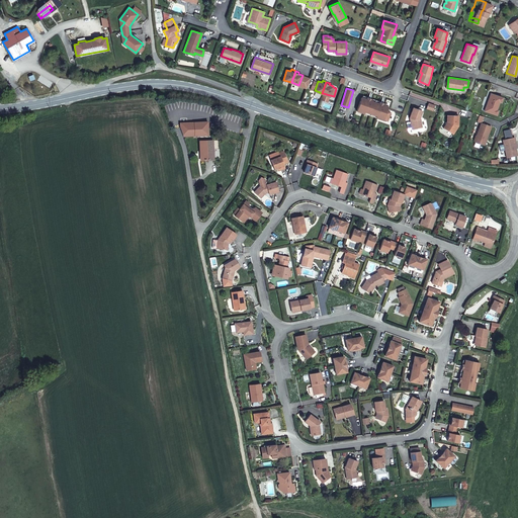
[(491,93),(485,110),(497,114),(499,109),(497,109),(500,101),(501,101),(503,97),(491,93)]
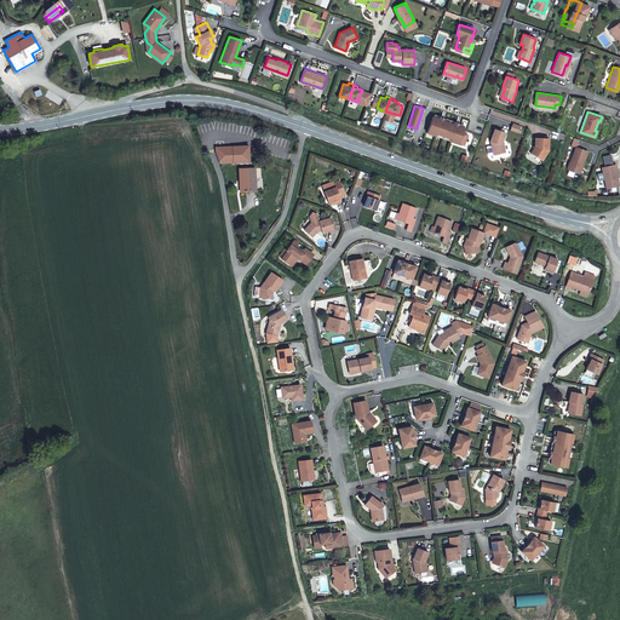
[(426,132),(440,136),(446,118),(438,115),(437,116),(432,115),(426,132)]
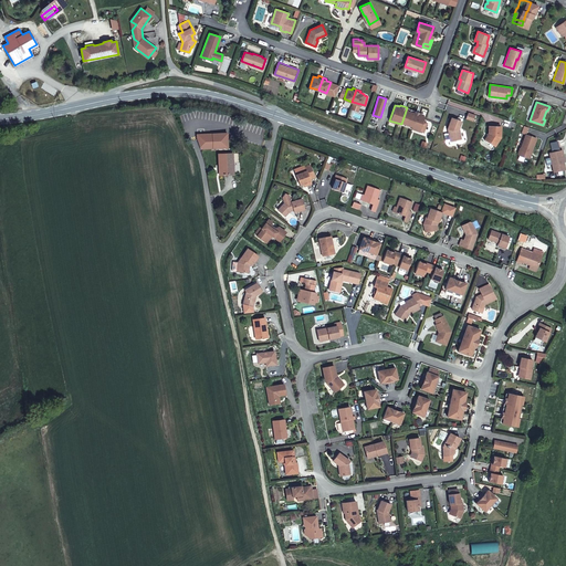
[(407,107),(401,124),(419,130),(419,129),(422,119),(425,115),(419,114),(420,112),(407,107)]
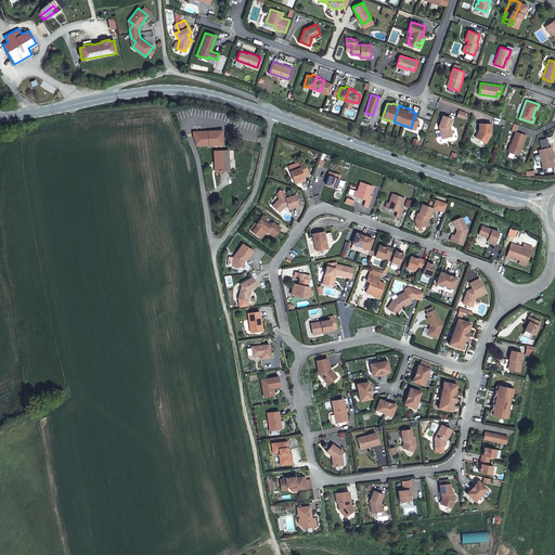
[(443,115),(440,126),(441,127),(440,129),(440,137),(451,137),(451,127),(450,127),(453,119),(443,115)]
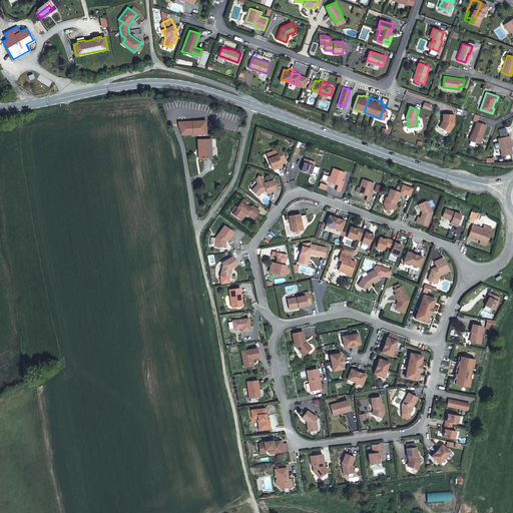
[(451,125),(453,126),(454,124),(454,113),(443,113),(443,120),(440,126),(447,130),(451,125)]
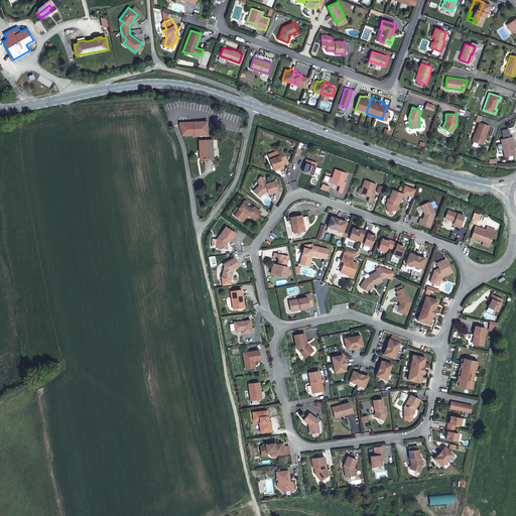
[(473,138),(474,140),(479,142),(480,142),(483,143),(484,139),(483,138),(484,136),(485,137),(489,125),(480,121),(476,133),(475,134),(473,138)]
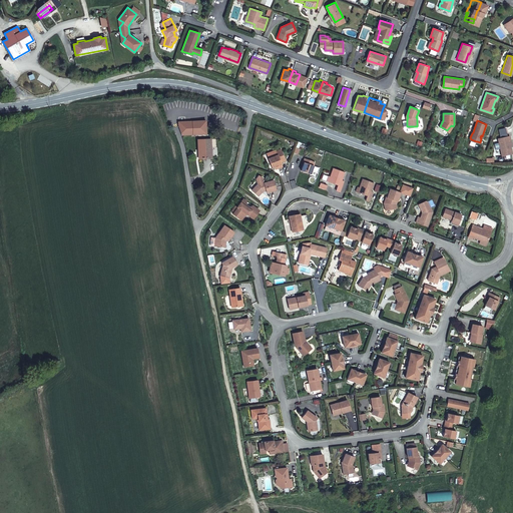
[(512,152),(509,139),(510,139),(509,134),(498,137),(502,154),(512,152)]
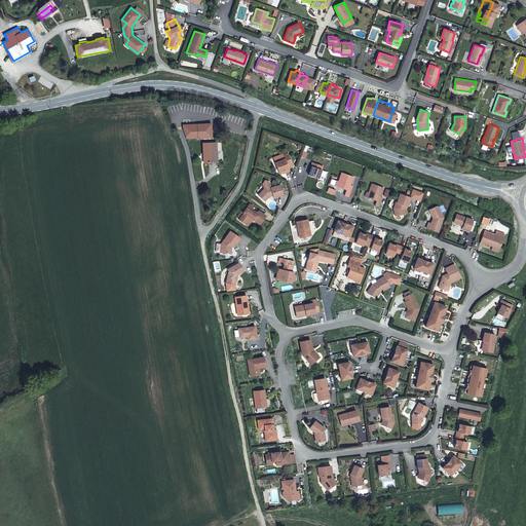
[(218,140),(205,140),(205,150),(207,150),(207,158),(218,158),(219,148),(218,148),(218,140)]
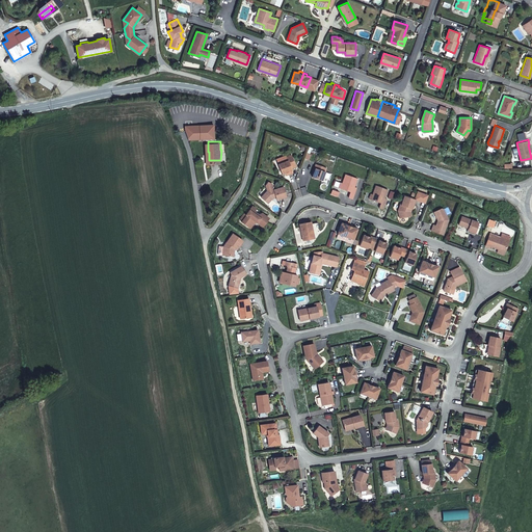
[(288,161),(291,168),(295,166),(291,155),(287,157),(288,161)]
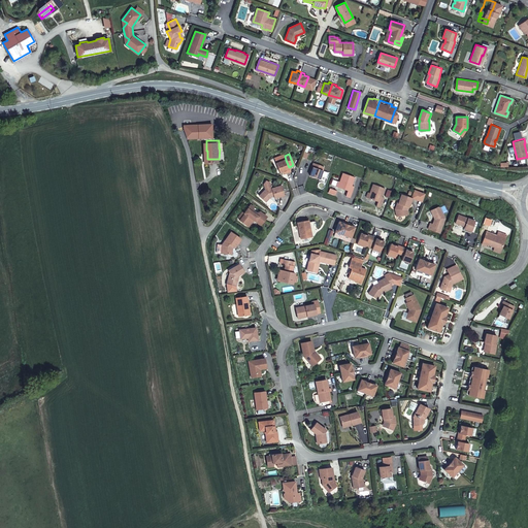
[(279,173),(284,172),(286,171),(287,172),(290,171),(289,167),(286,160),(275,164),(279,173)]
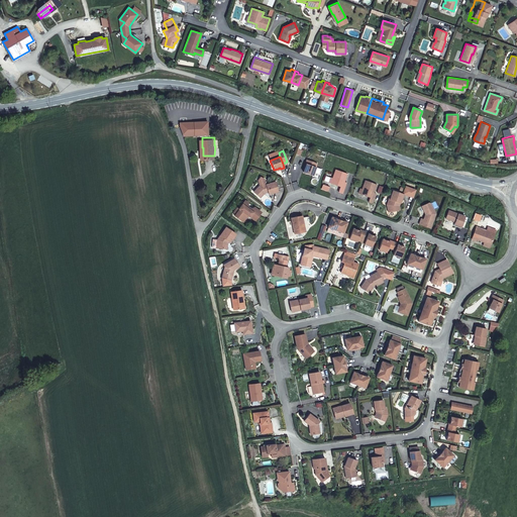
[(307,164),(304,172),(313,175),(318,163),(308,160),(306,164),(307,164)]
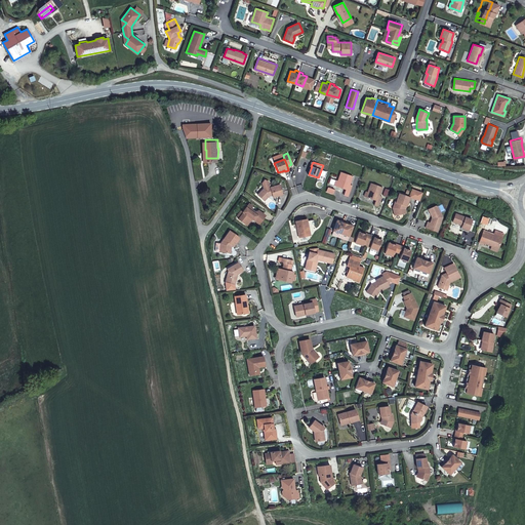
[(337,182),(336,187),(346,190),(345,195),(349,197),(353,186),(350,185),(353,177),(341,172),(337,182)]
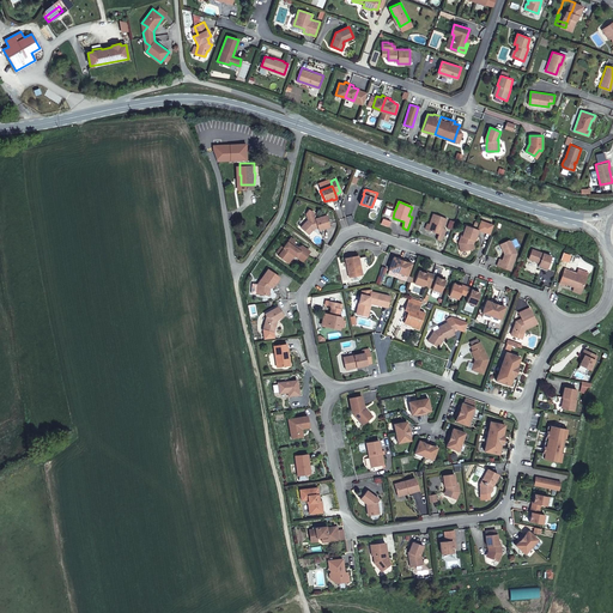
[(304,213),(307,219),(314,217),(315,216),(315,214),(313,214),(311,211),(308,210),(304,213)]
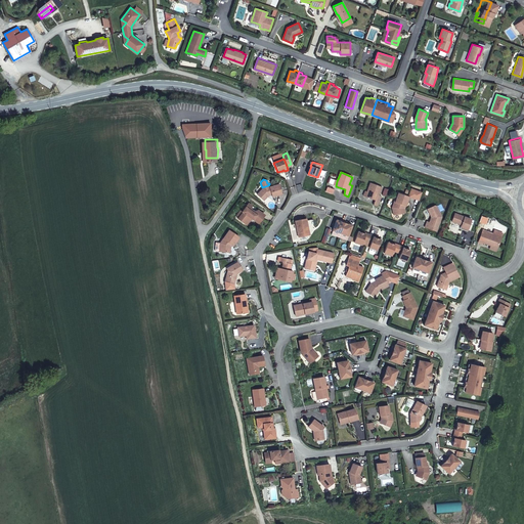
[(270,192),(270,193),(271,197),(280,193),(277,183),(269,186),(268,185),(262,187),(259,190),(260,192),(257,194),(263,200),(267,194),(267,193),(270,192)]
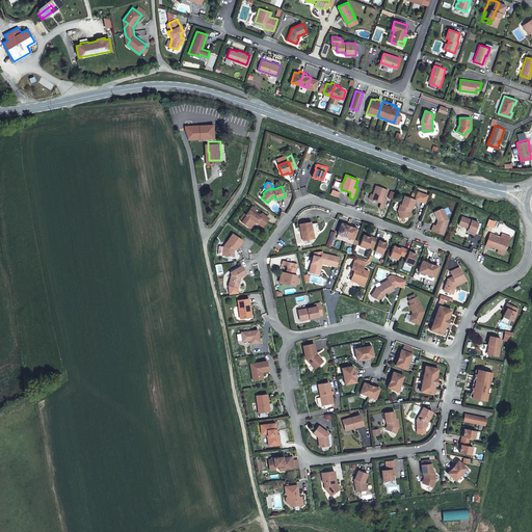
[(373,194),(371,200),(381,203),(379,208),(383,209),(387,200),(384,198),(388,190),(376,186),(373,194)]
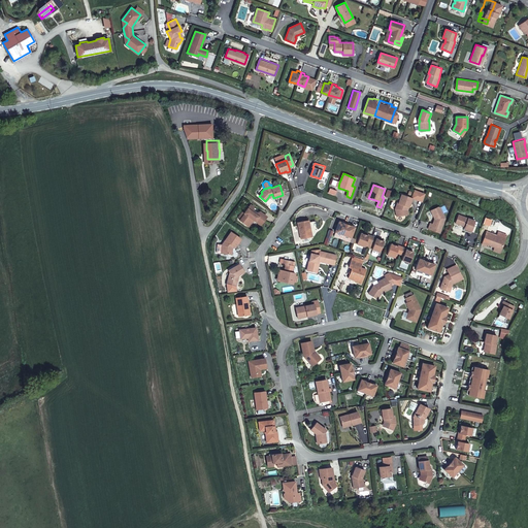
[(413,198),(401,195),(398,203),(397,203),(395,209),(396,217),(406,215),(405,210),(407,206),(408,207),(413,198)]
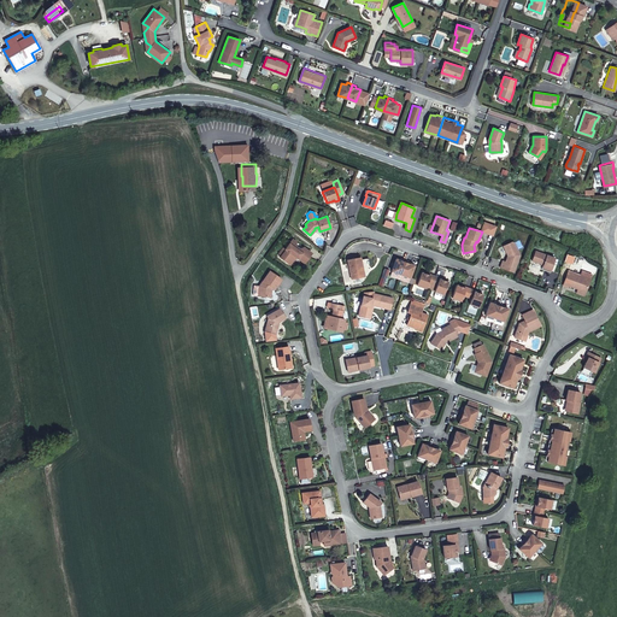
[(293,239),(285,250),(286,250),(281,258),(289,264),(294,257),(297,257),(304,263),(309,258),(307,257),(310,252),(304,247),(299,250),(299,251),(294,247),(295,247),(297,242),(293,239)]
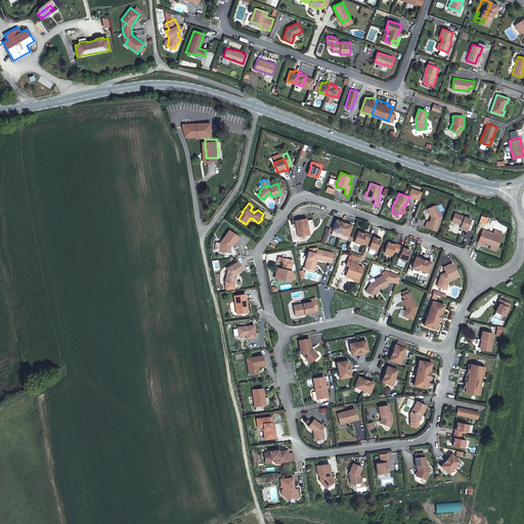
[(431,217),(429,222),(427,221),(425,227),(436,231),(442,217),(436,205),(433,206),(426,210),(431,217)]
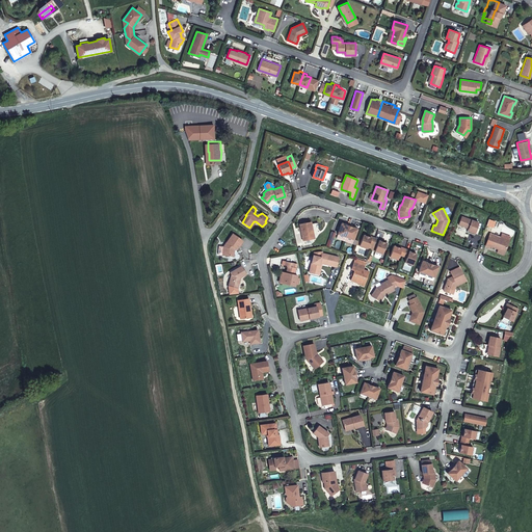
[(458,225),(469,230),(468,232),(475,235),(479,224),(461,217),(458,225)]
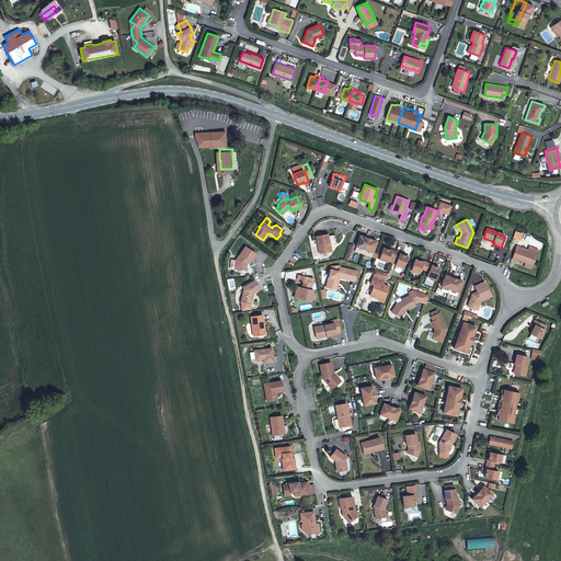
[(329,245),(331,244),(329,236),(317,238),(321,254),(330,252),(329,245)]
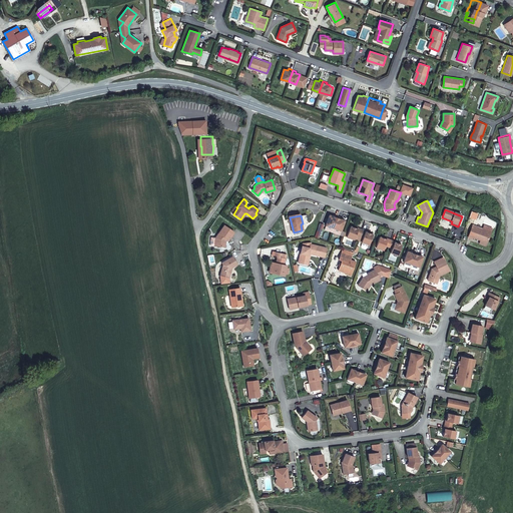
[(333,228),(338,216),(334,215),(334,216),(330,215),(326,225),(333,228)]
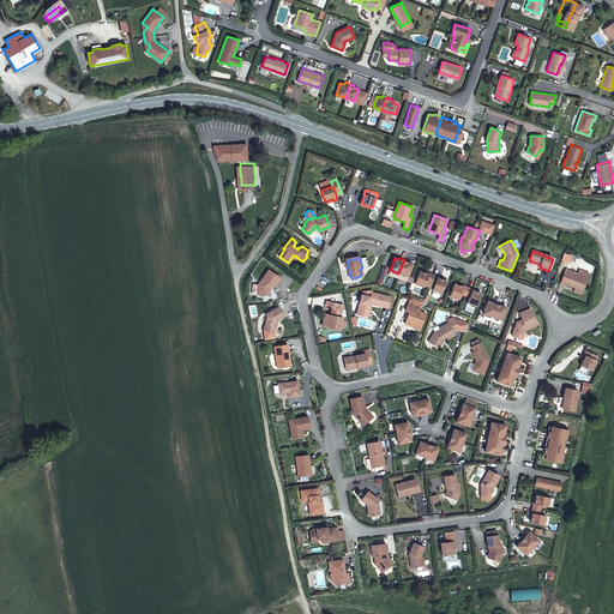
[(408,260),(404,259),(398,274),(408,276),(413,264),(408,263),(408,260)]
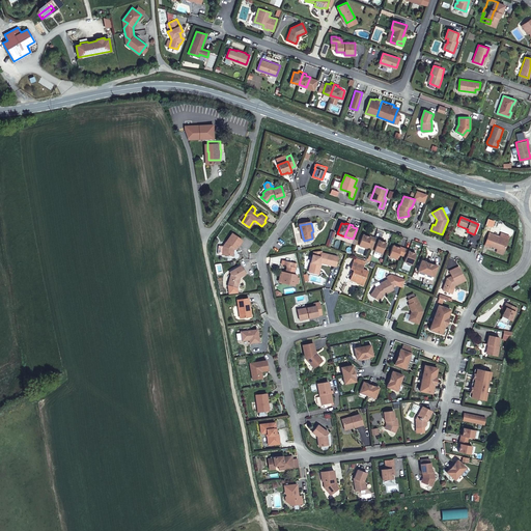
[(326,245),(330,247),(333,239),(335,232),(331,231),(326,245)]
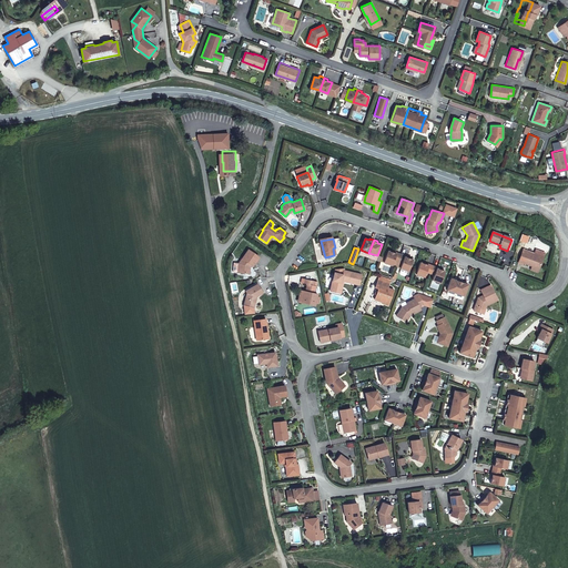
[(247,249),(239,263),(237,272),(249,273),(250,267),(249,266),(251,264),(253,266),(259,256),(247,249)]
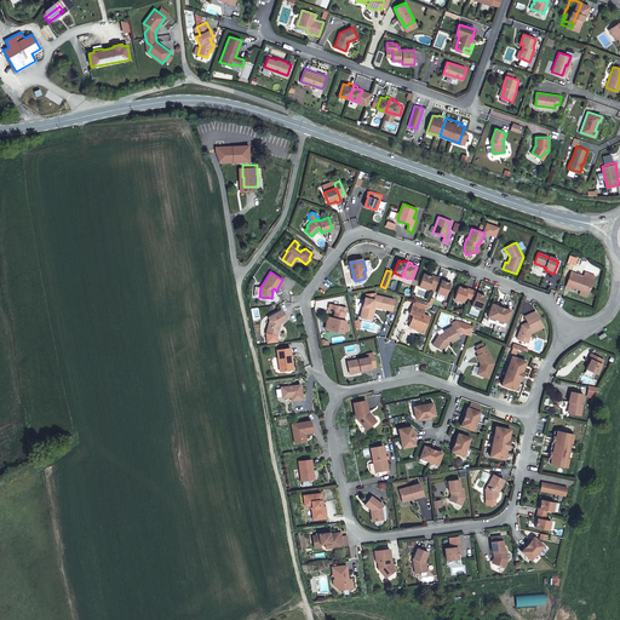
[(573,287),(589,293),(593,280),(572,271),(566,287),(572,288),(573,287)]
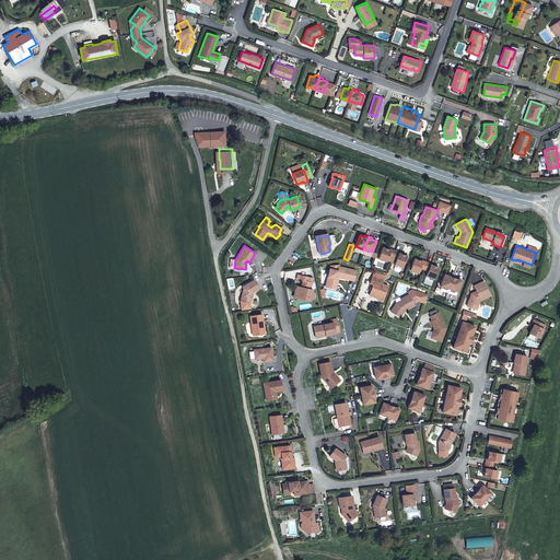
[(378,258),(386,261),(388,263),(391,257),(392,258),(395,251),(391,249),(391,251),(383,247),(382,247),(378,258)]
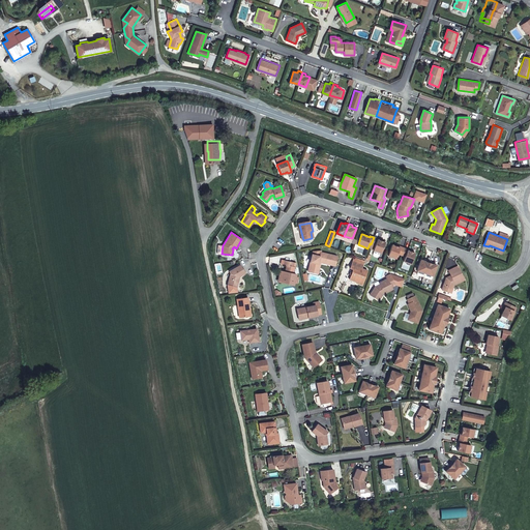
[(378,238),(374,237),(371,244),(375,245),(373,251),(375,251),(380,253),(381,253),(385,242),(377,239),(378,238)]
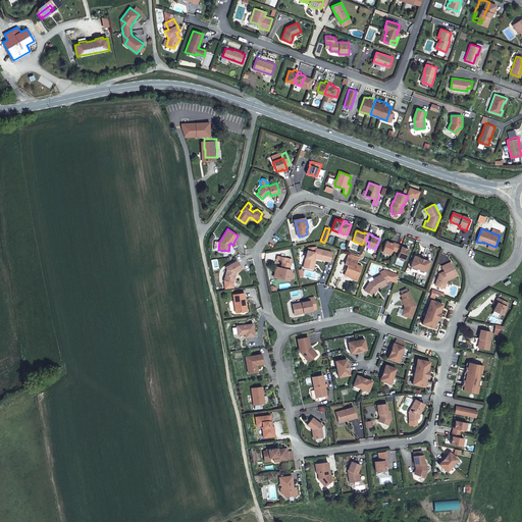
[(394,244),(386,241),(382,252),(389,255),(392,250),(399,253),(398,257),(405,260),(409,249),(402,247),(402,246),(394,243),(394,244)]
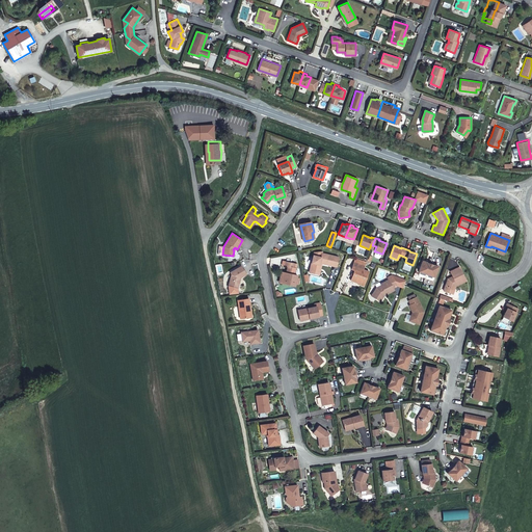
[(318,262),(320,262),(337,266),(339,257),(322,253),(323,251),(316,251),(315,255),(312,254),(309,270),(316,272),(318,262)]
